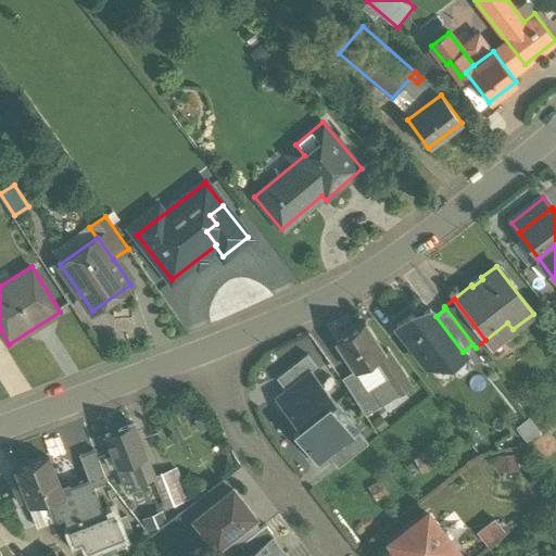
[(436,316),(430,308),(416,319),(412,314),(396,327),(427,367),(441,356),(449,367),(465,354),(463,352),(436,316)]
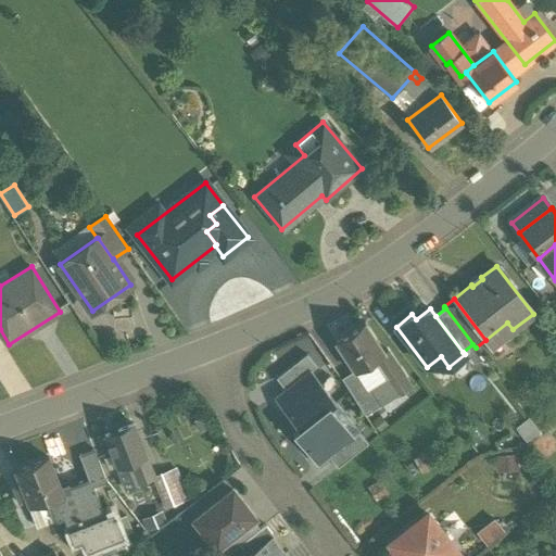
[(363,323),(335,341),(354,371),(373,359),(382,353),(382,352),(363,323)]
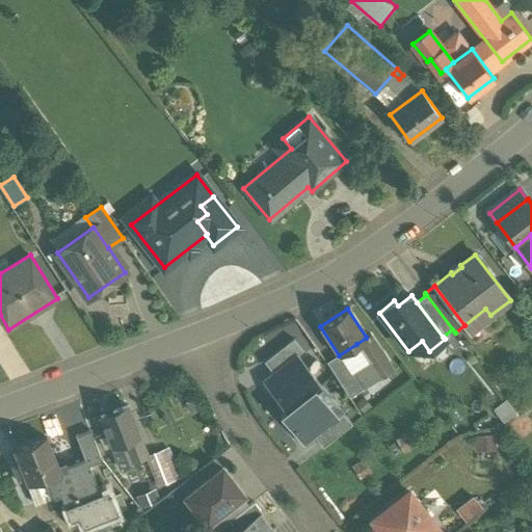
[(339,355),(362,390),(394,369),(383,351),(382,352),(370,334),(366,337),(366,338),(356,344),(339,355)]
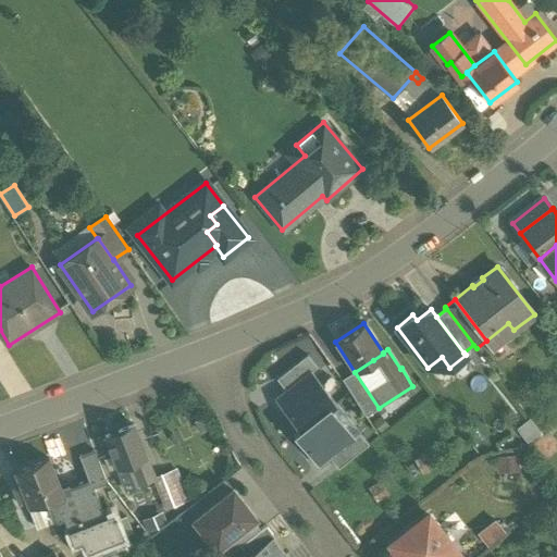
[(312,374),(319,369),(308,356),(279,380),(286,391),(310,372),(312,374)]
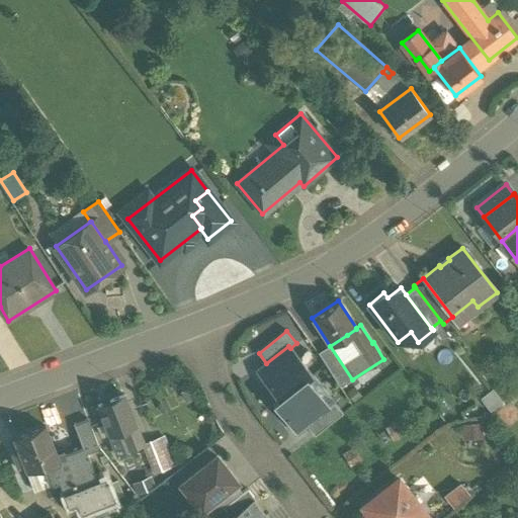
[(255,372),(278,402),(307,378),(312,374),(290,348),(288,346),(266,363),(255,372)]
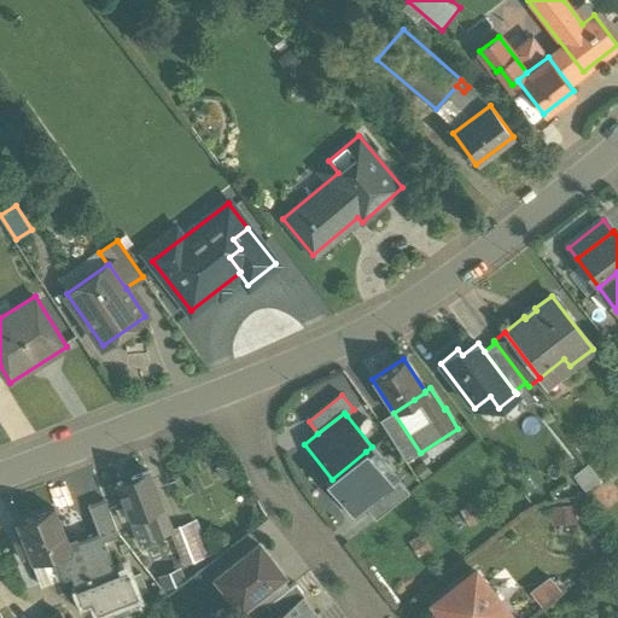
[(420,453),(394,413),(380,421),(407,462),(420,453)]
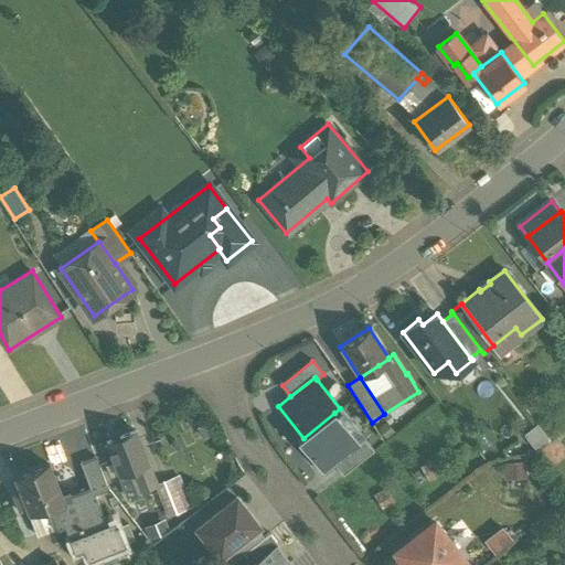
[(304,438),(299,441),(326,475),(336,466),(361,446),(334,413),(304,438)]
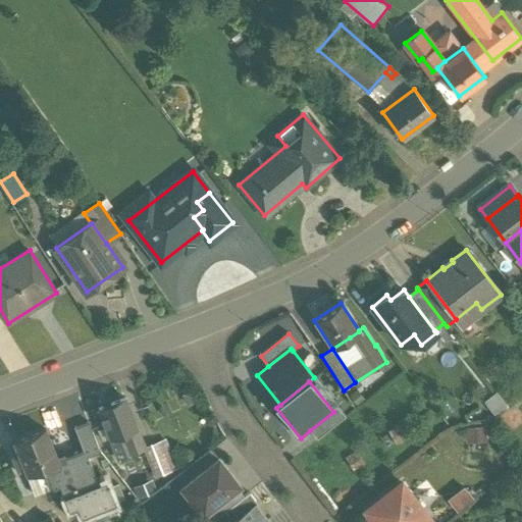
[(124,397),(98,407),(109,438),(121,433),(137,428),(124,397)]
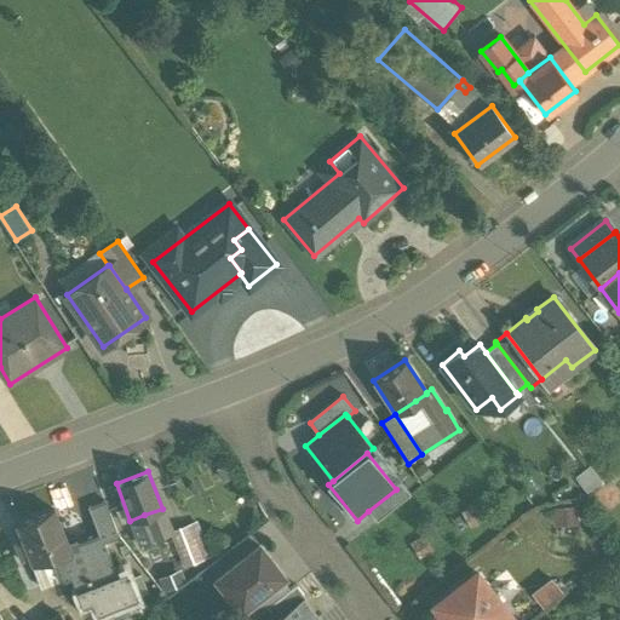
[(411,495),(401,484),(396,489),(368,511),(378,523),(411,495)]
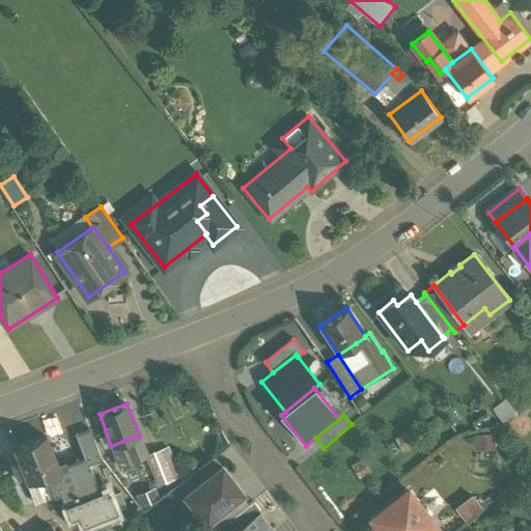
[(89,427),(76,432),(85,455),(85,456),(88,455),(90,463),(101,458),(89,427)]
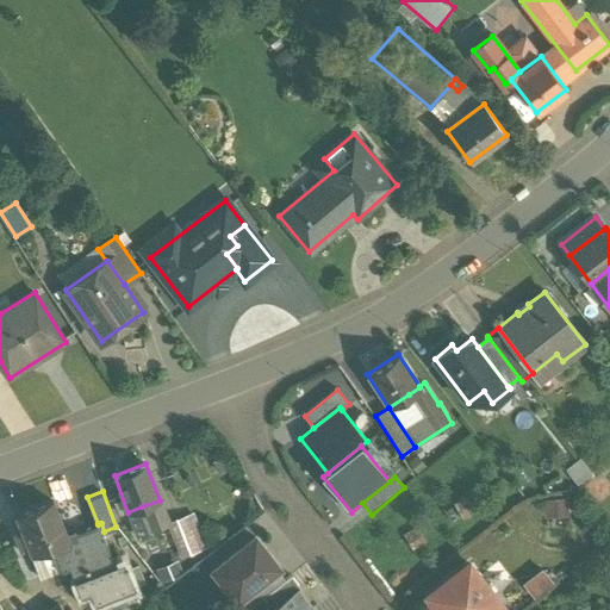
[(53,499),(16,516),(22,530),(14,534),(20,549),(27,547),(31,554),(53,546),(69,540),(68,535),(53,499)]
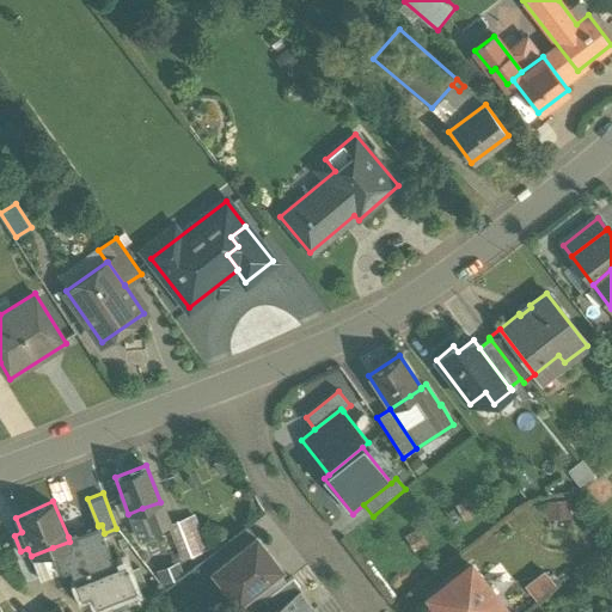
[(160,502),(142,508),(151,531),(169,524),(160,502)]
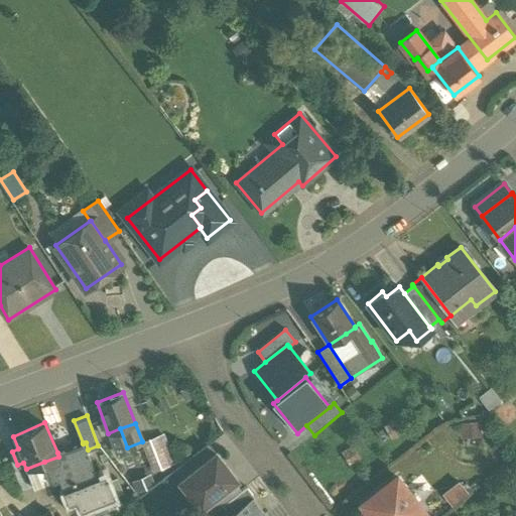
[(142,441),(155,472),(177,463),(164,432),(142,441)]
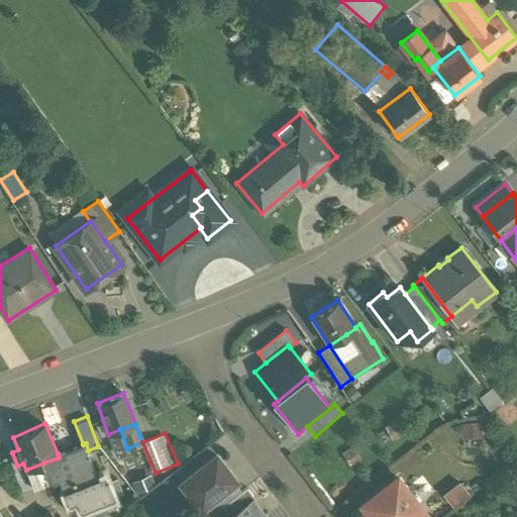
[(83,443),(58,453),(59,457),(66,476),(61,478),(70,503),(78,500),(81,509),(113,497),(105,475),(98,476),(88,450),(86,443),(83,444),(83,443)]
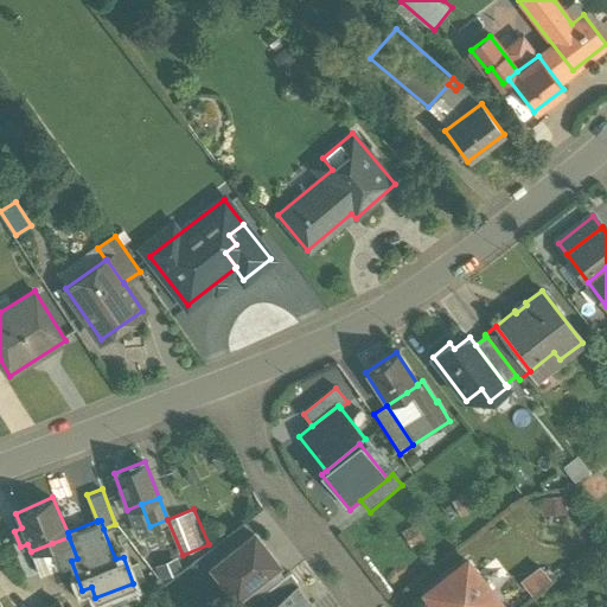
[(254,536),(212,570),(235,598),(242,592),(273,566),(276,563),(254,536)]
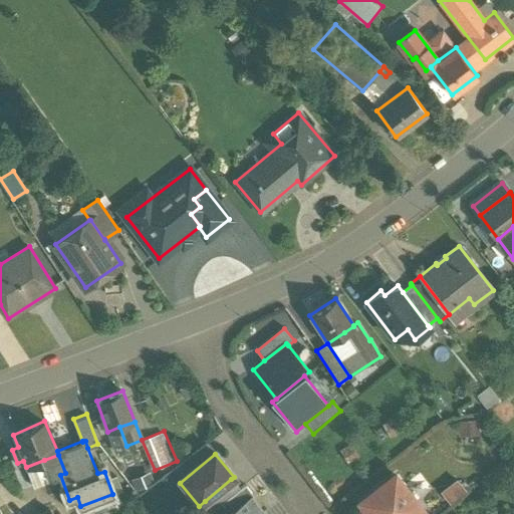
[(58,455),(44,460),(51,478),(60,475),(65,473),(58,455)]
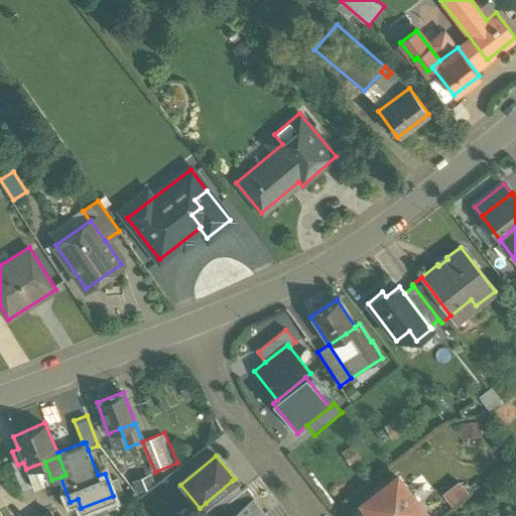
[(396,477),(361,504),(370,515),(416,515),(423,511),(396,477)]
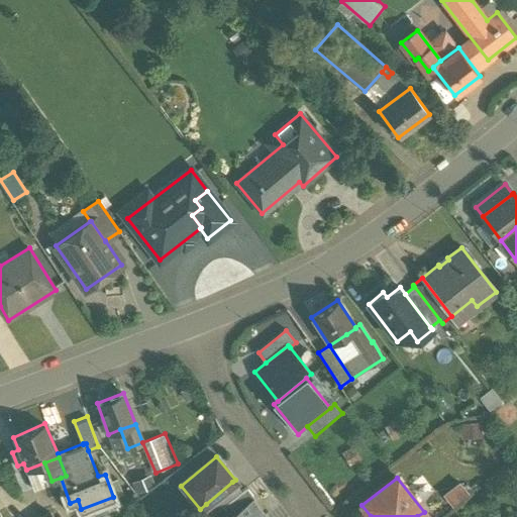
[(232,482),(206,504),(214,514),(227,503),(240,492),(232,482)]
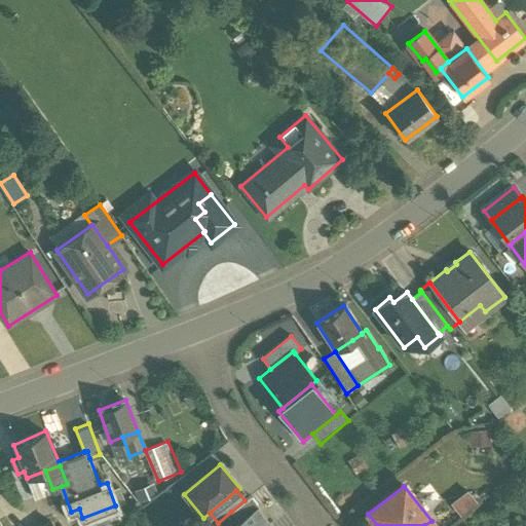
[(245,500),(231,512),(238,522),(255,509),(256,511),(259,508),(251,496),(245,500)]
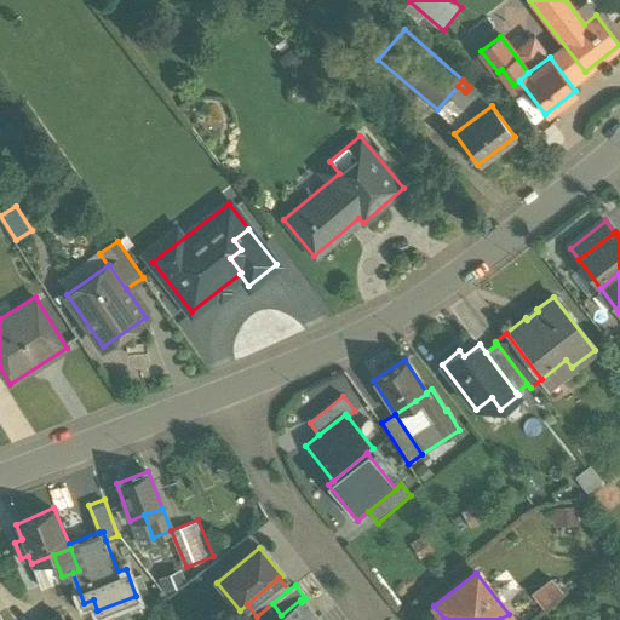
[(281,615),(274,619),(315,619),(302,602),(300,600),(281,615)]
